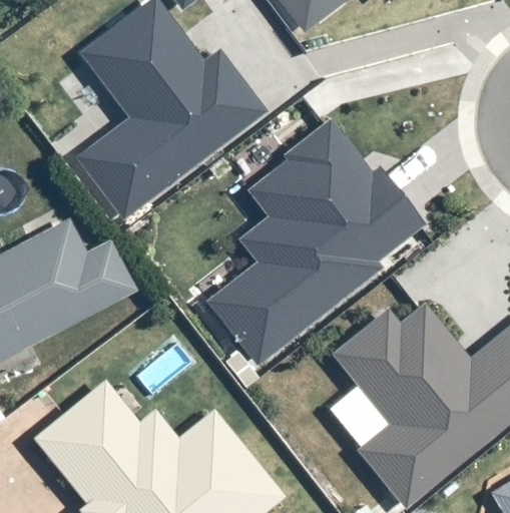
[(132,117),(80,155),(124,213),(265,109),(216,46),(202,56),(160,0),(145,0),(80,49),(132,117)]
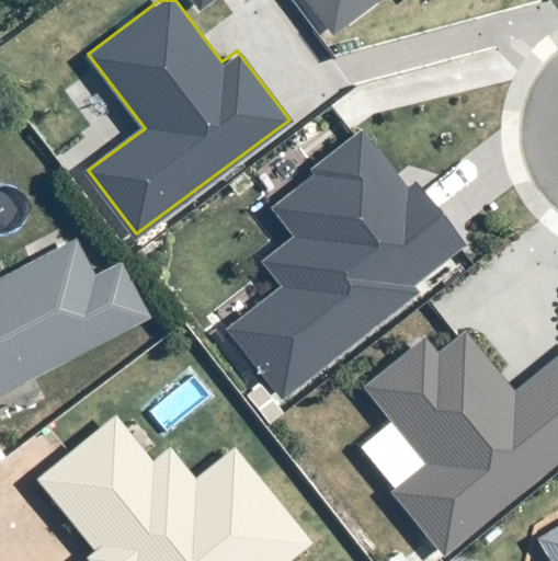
[(302,0),(331,37),(378,0),(414,0),(416,0),(302,0)]
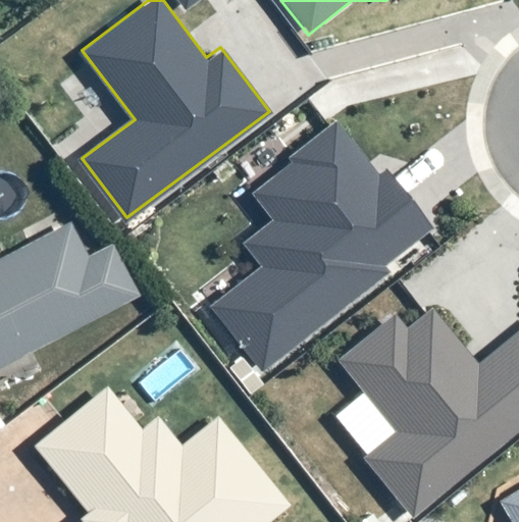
[(261,267),(211,307),(262,371),(438,232),(343,113),(247,189),(273,221),(243,245),(261,267)]
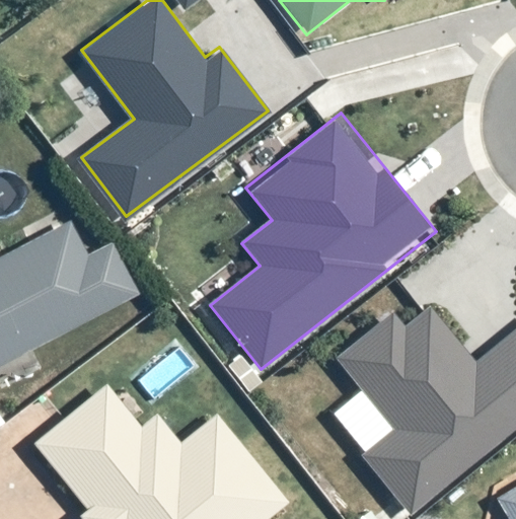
[(0,367),(121,306),(95,251),(75,263),(58,231),(0,260),(0,367)]
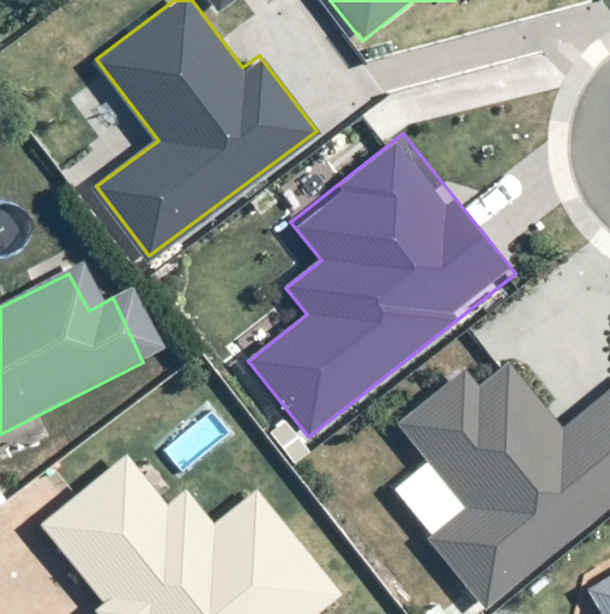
[(467,510),(430,540),(487,608),(609,506),(609,384),(561,423),(499,348),(400,428),(467,510)]
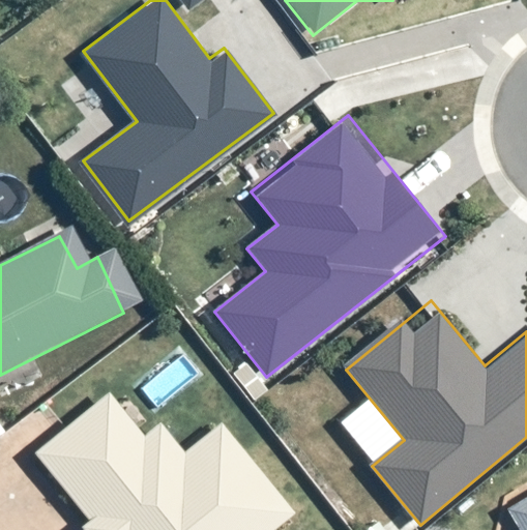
[(103,399),(27,458),(85,529),(274,529),(286,522),(212,430),(166,471),(103,399)]
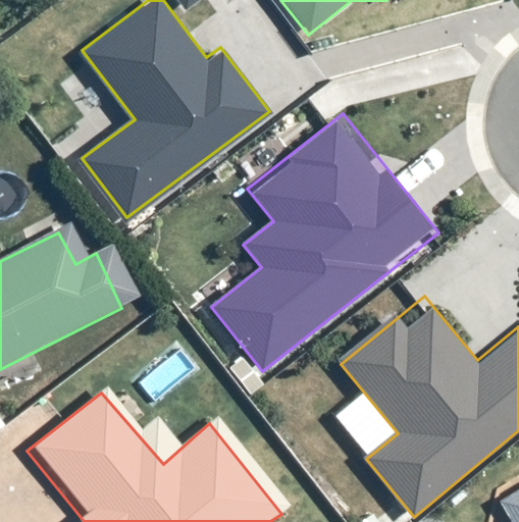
[(518,488),(498,502),(510,521),(518,521),(518,488)]
